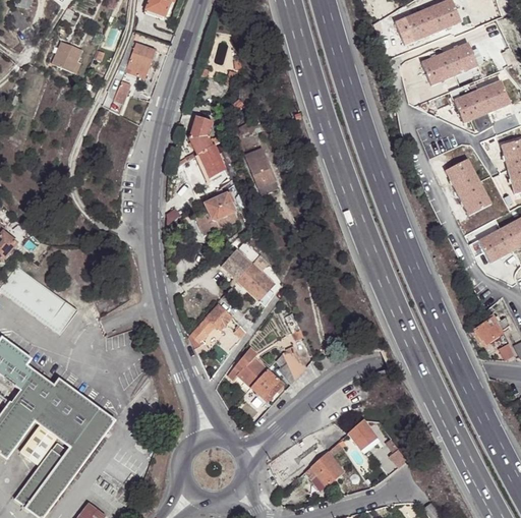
[(147,0),(145,7),(165,15),(171,0),(173,0),(147,0)]
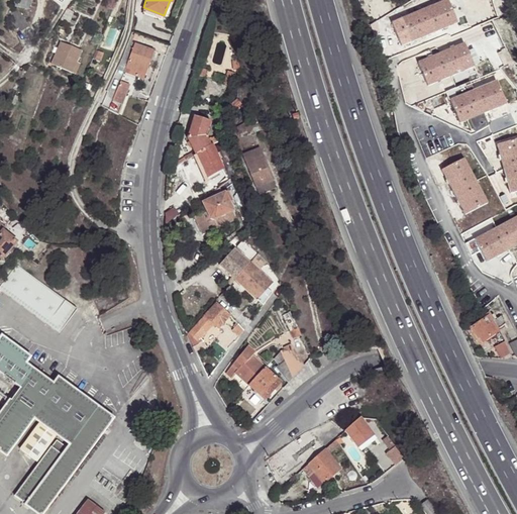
[(458,22),(448,0),(440,0),(400,18),(410,42),(458,22)]
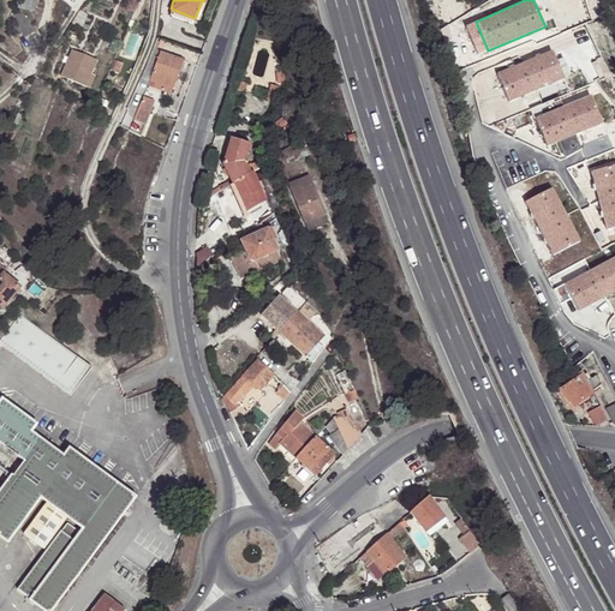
[(71,19),(77,22),(81,24),(87,11),(83,9),(85,6),(82,4),(79,6),(71,19)]
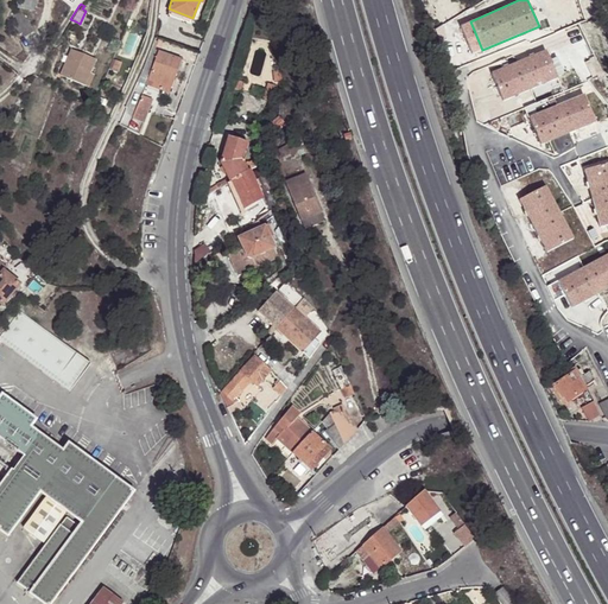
[(23,12),(16,17),(25,32),(33,27),(23,12)]
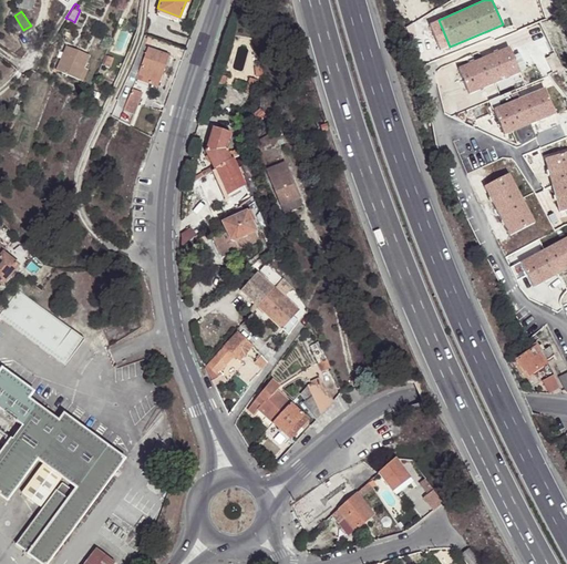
[(150,74),(148,80),(157,83),(169,52),(142,42),(131,68),(138,71),(150,74)]
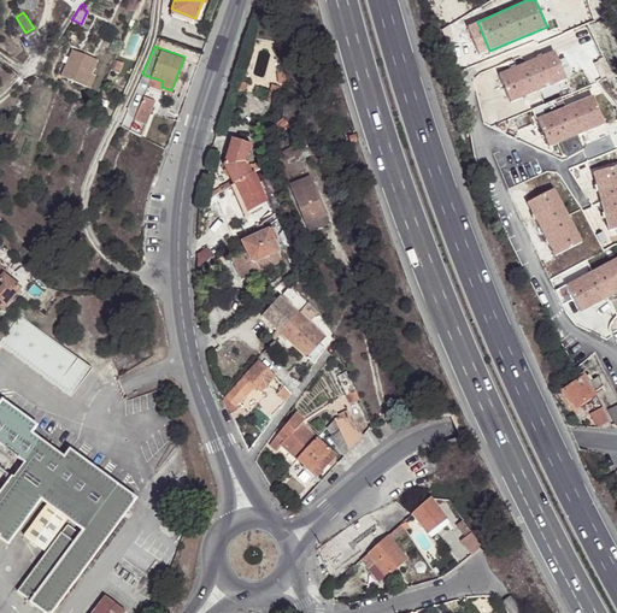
[(62,74),(84,83),(90,71),(97,57),(72,47),(62,74)]
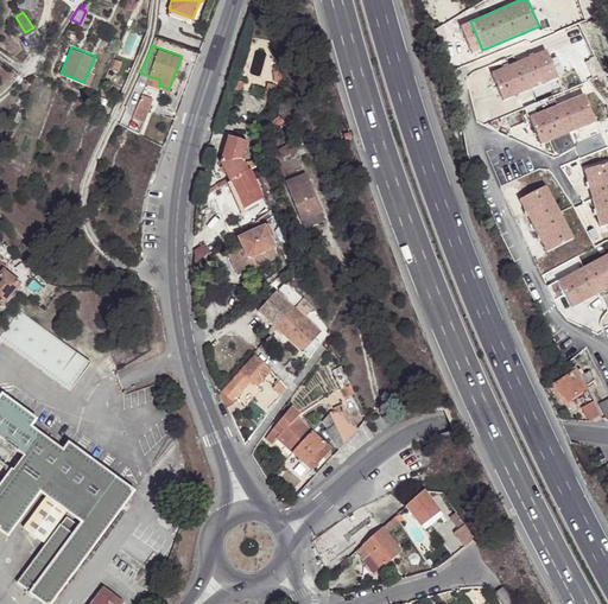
[(558,77),(545,48),(489,72),(502,102),(558,77)]
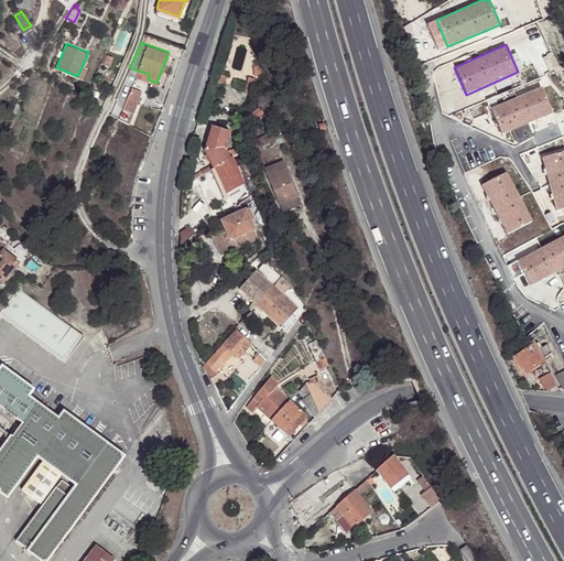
[(258,63),(255,64),(256,75),(263,73),(262,63),(258,63)]
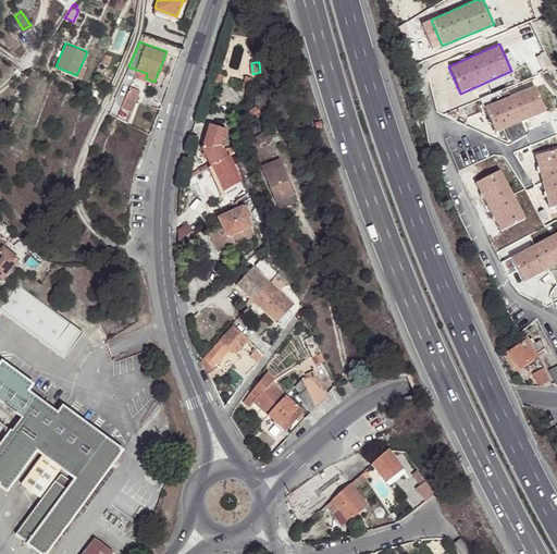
[(82,64),(76,75),(81,77),(85,65),(82,64)]
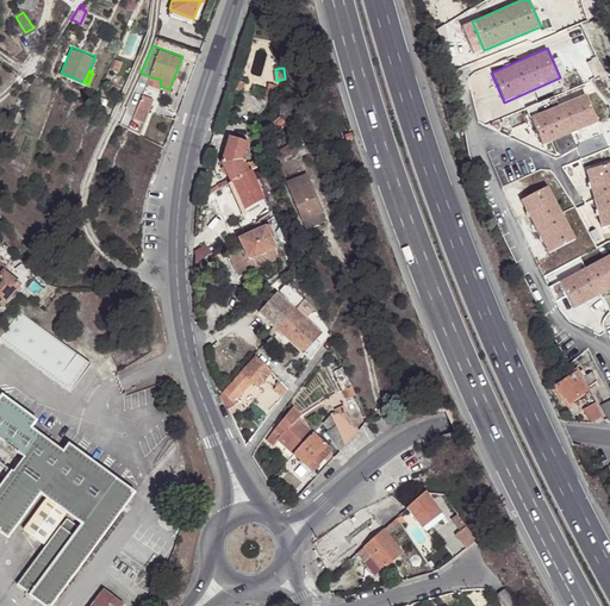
[(148,81),(160,86),(161,80),(149,76),(148,80),(148,81)]
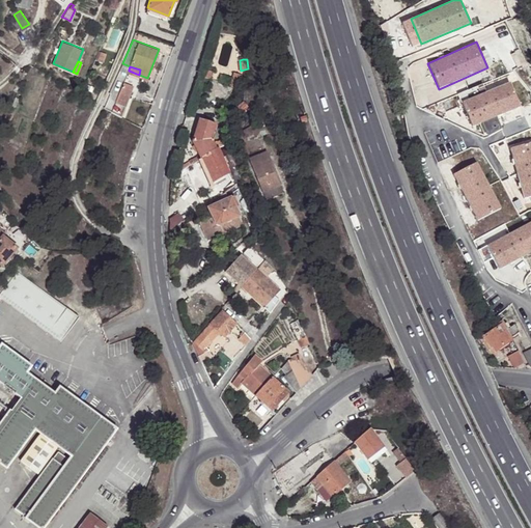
[(244,74),(236,72),(232,84),(232,85),(239,87),(244,74)]
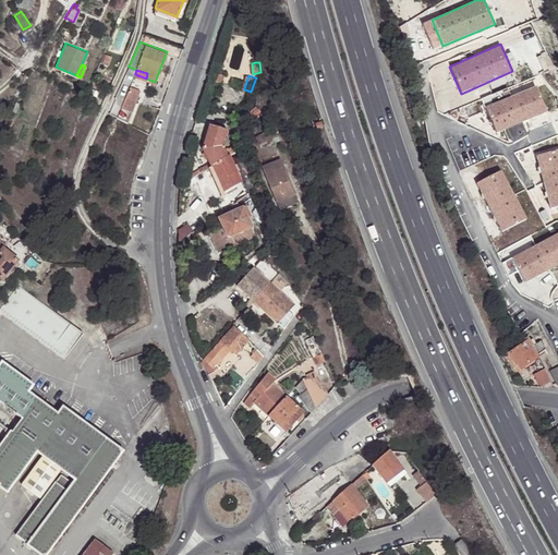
[(121,106),(132,110),(140,88),(130,85),(121,106)]
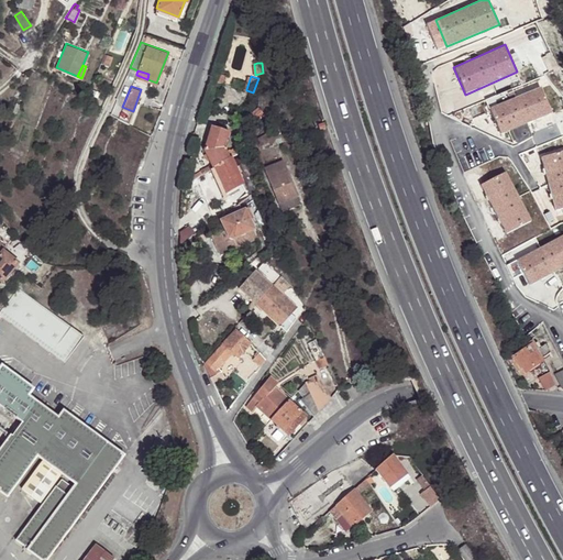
[(552,113),(540,86),(488,109),(500,135),(552,113)]
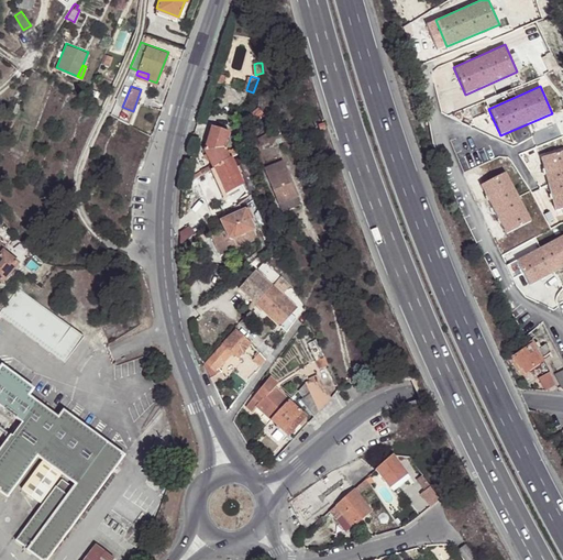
[(119,117),(129,122),(133,111),(122,107),(119,117)]
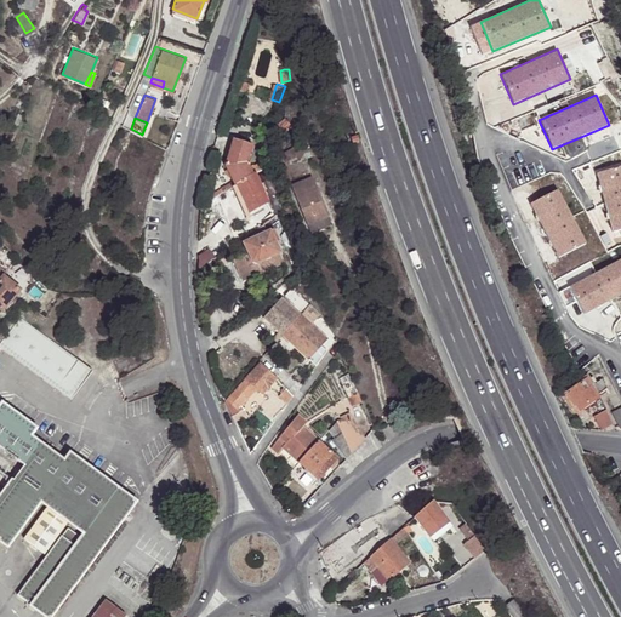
[(12,129),(9,126),(3,140),(11,143),(15,133),(11,131),(12,129)]
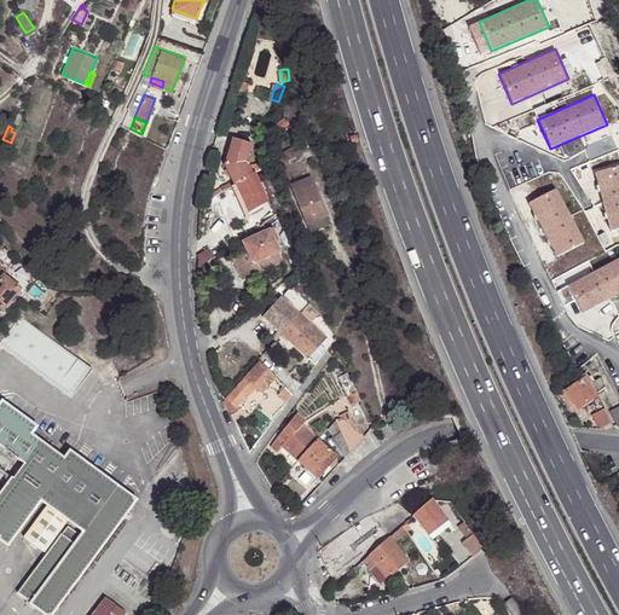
[(265,201),(252,170),(247,160),(253,143),(233,137),(225,162),(233,181),(247,210),(258,204),(265,201)]
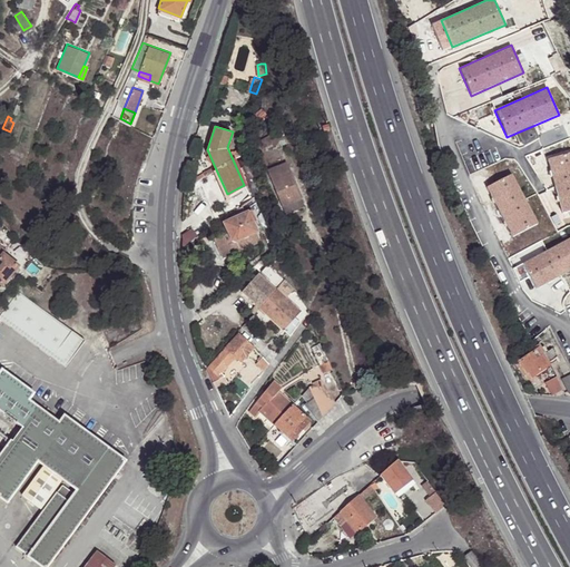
[(569,152),(546,158),(559,213),(569,209),(569,152)]
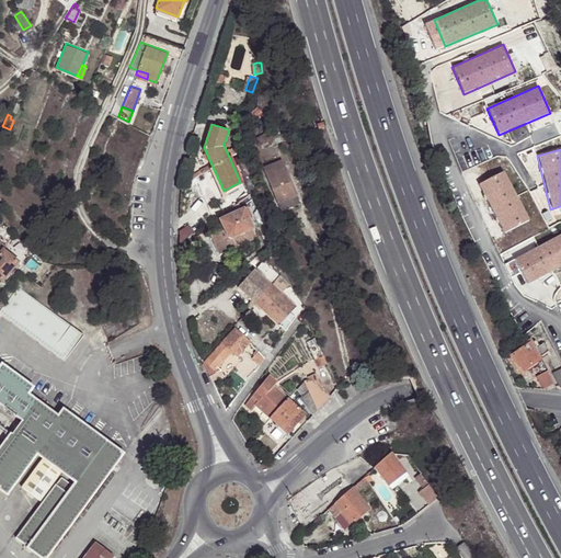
[(261,166),(277,201),(295,192),(278,157),(261,166)]
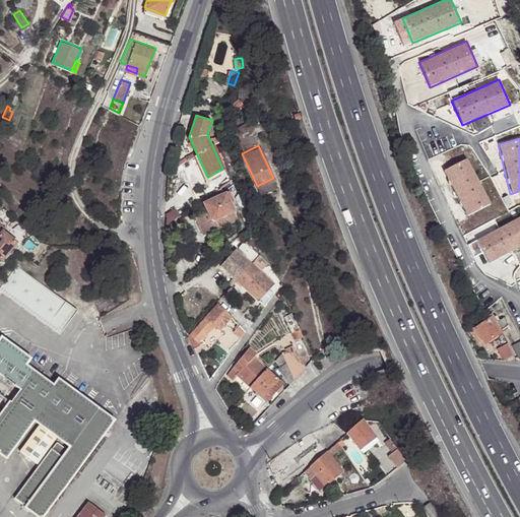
[(207,177),(196,152),(190,156),(201,181),(207,177)]
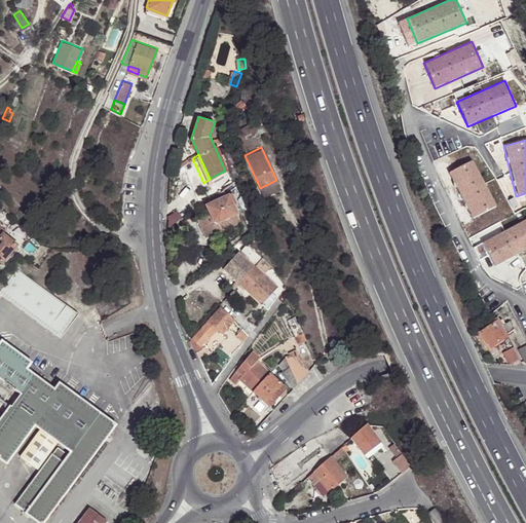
[(187,160),(173,170),(175,175),(190,165),(187,160)]
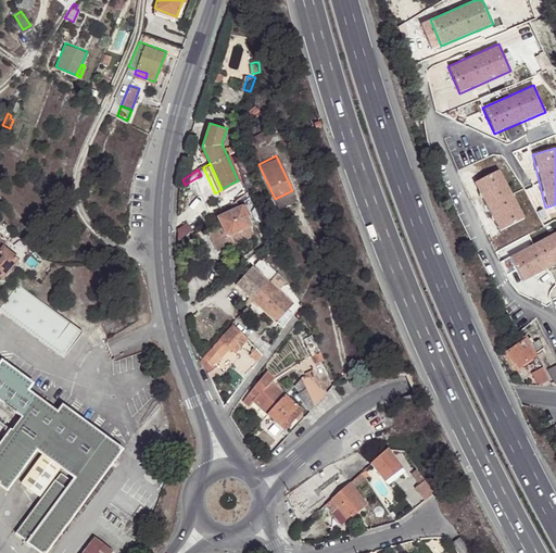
[(498,170),(471,184),(496,231),(523,216),(498,170)]
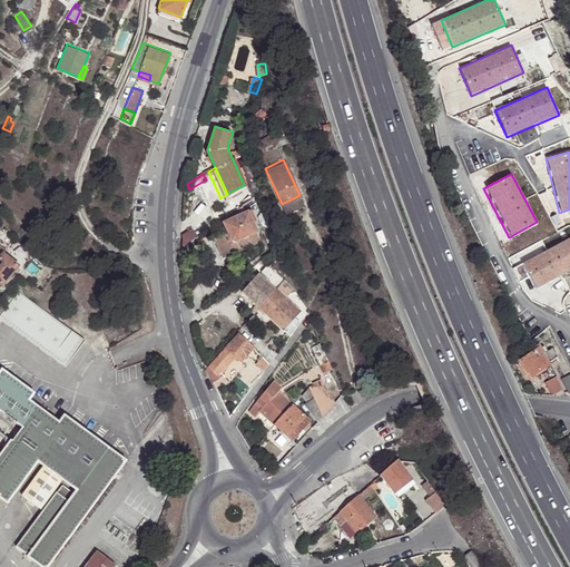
[(247,214),(222,225),(225,233),(232,245),(257,233),(247,214)]
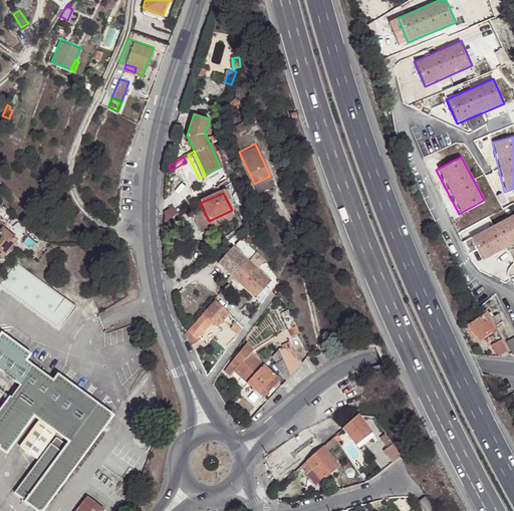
[(236,217),(232,210),(209,221),(203,210),(192,215),(199,230),(221,220),(222,223),(236,217)]
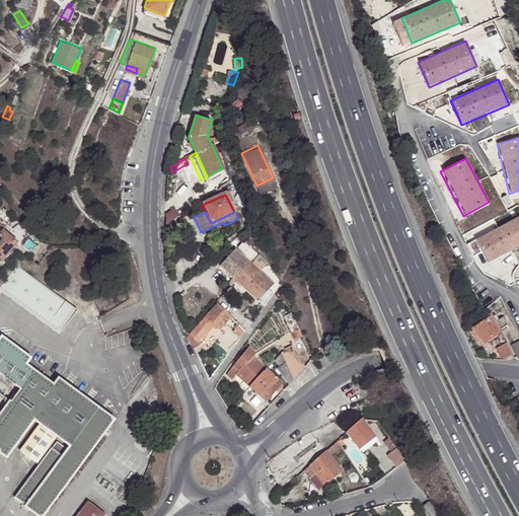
[(518,215),(474,239),(487,264),(518,245),(518,215)]
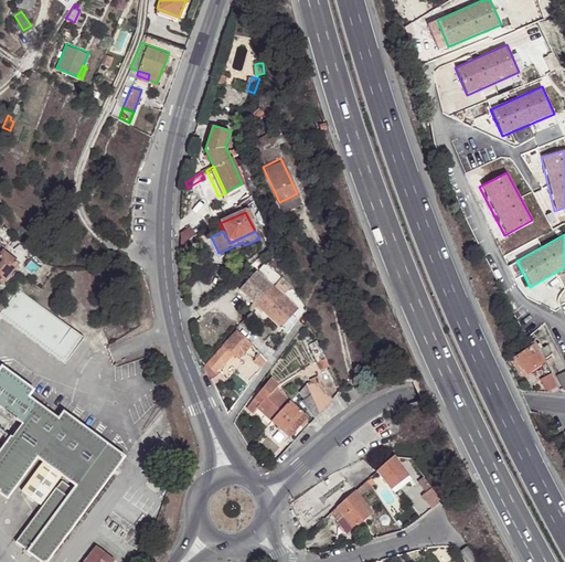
[(0,278),(2,281),(18,262),(0,246),(0,278)]
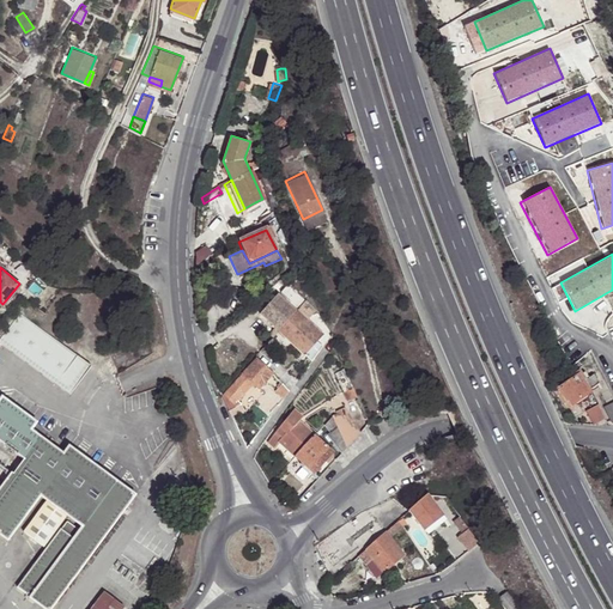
[(259,314),(308,358),(320,345),(314,339),(320,332),(304,318),(314,309),(304,299),(295,310),(275,293),(259,314)]
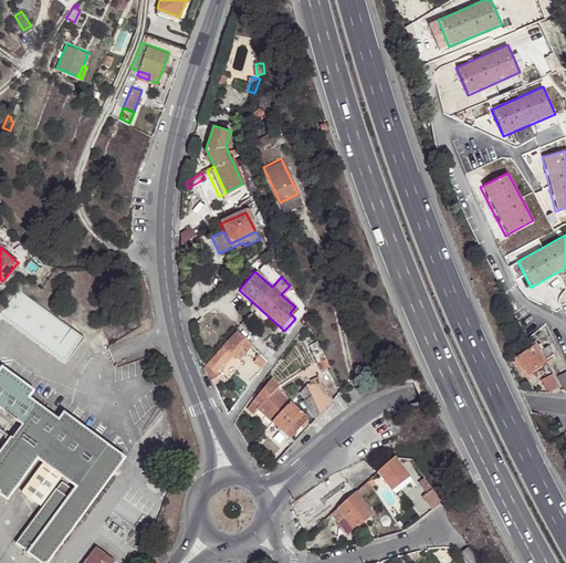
[(19,288),(0,311),(0,314),(51,353),(72,326),(19,288)]
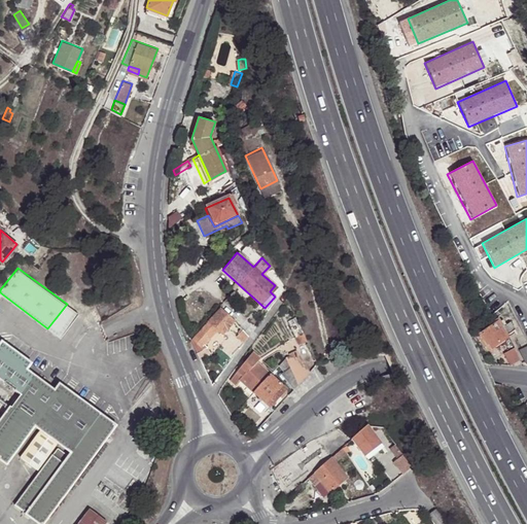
[(233,290),(227,294),(233,300),(237,294),(233,290)]
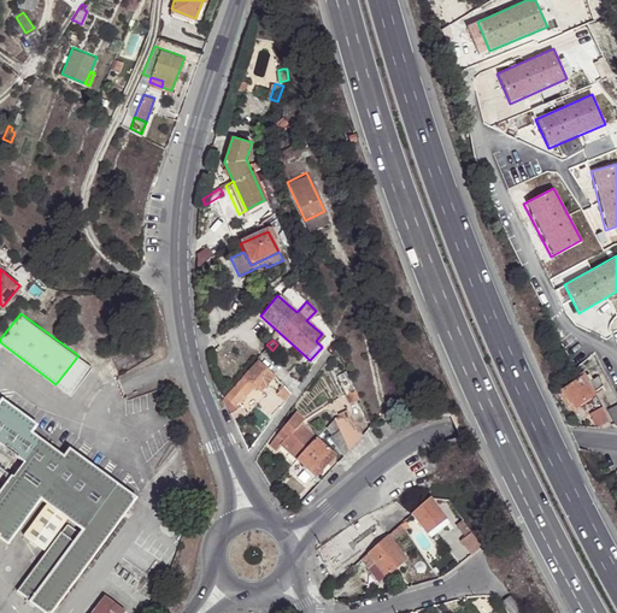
[(259,389),(274,373),(262,361),(257,358),(242,373),(252,383),(259,389)]
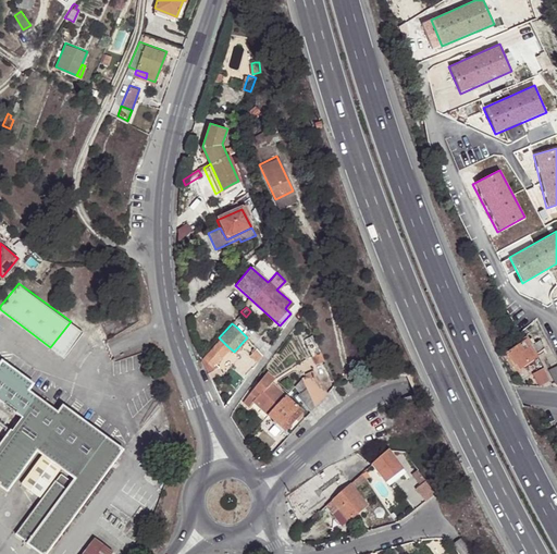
[(319,349),(311,332),(308,334),(316,351),(319,349)]
